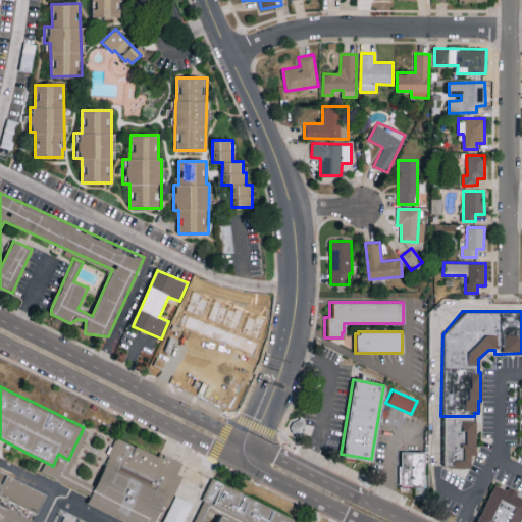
[(440,467),(440,416),(462,416),(474,416),(473,454),(468,454),(468,467),(440,467)]
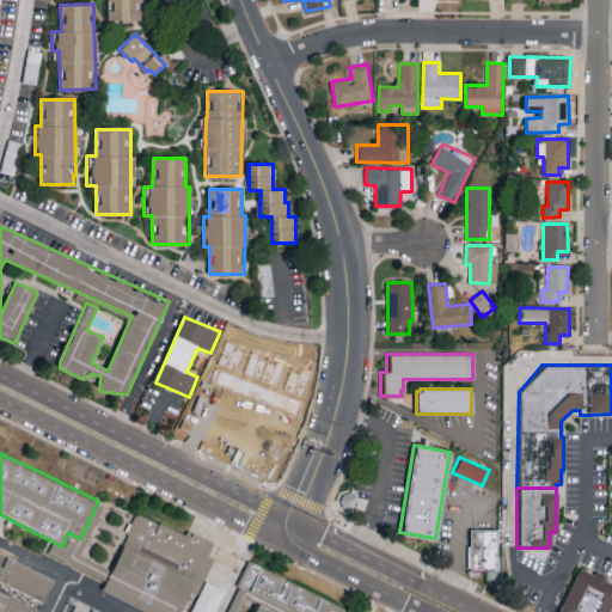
[(184,538),(193,542),(195,537),(218,548),(213,561),(216,563),(199,603),(199,604),(197,603),(188,598),(187,603),(184,609),(182,611),(139,611),(122,604),(111,598),(104,594),(111,576),(132,531),(138,516),(169,531),(184,538)]
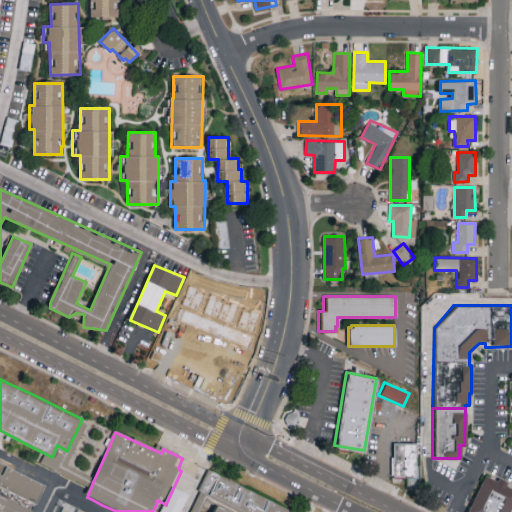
[(391,480),(391,444),(414,444),(414,480),(391,480)]
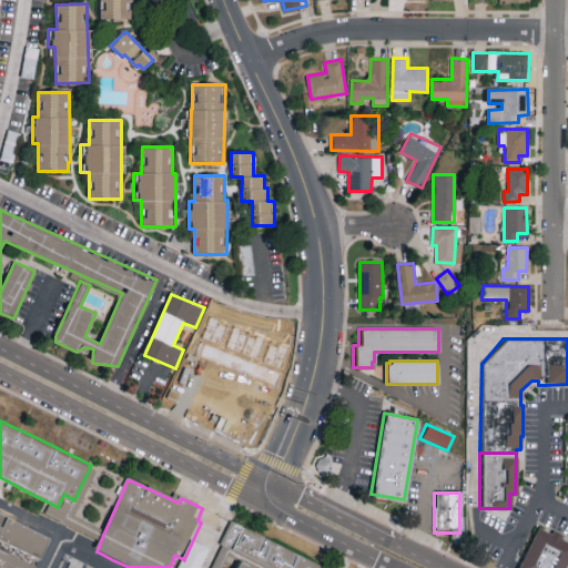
[(39,567),(0,567),(0,513),(37,531),(54,540),(43,560),(39,567)]
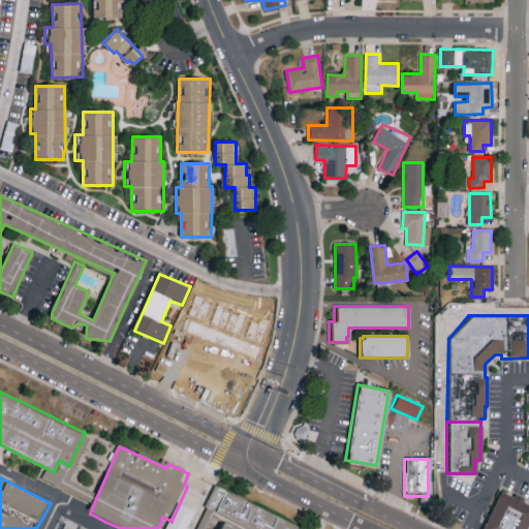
[(200,528),(205,521),(218,490),(222,492),(280,520),(285,522),(299,528),(200,528)]
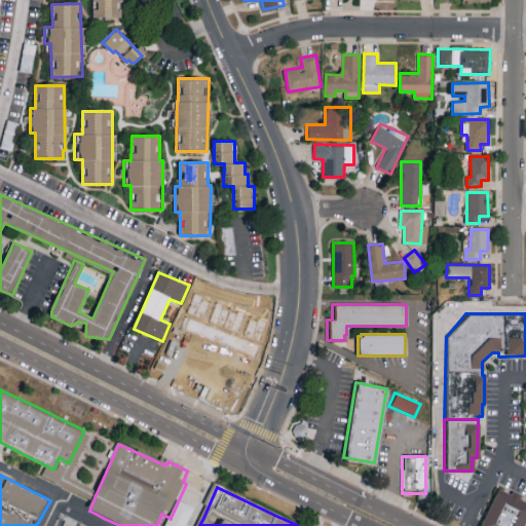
[(525,521),(523,525),(476,525),(496,487),(525,500),(525,521)]
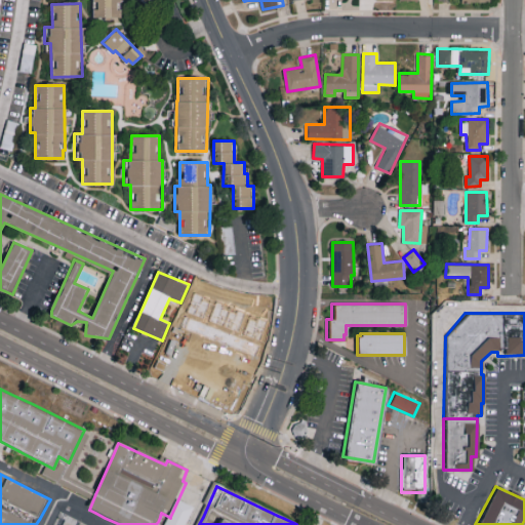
[(185,524),(192,505),(174,498),(164,524),(185,524)]
